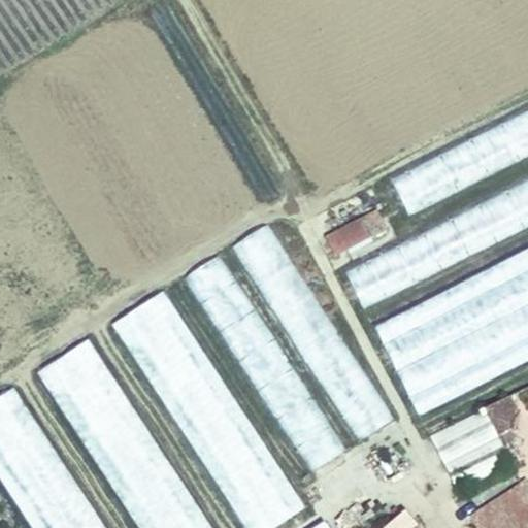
[(341,264),(361,310),(527,237),(527,107),(386,170),(405,213),(509,168),(518,187),(341,264)]
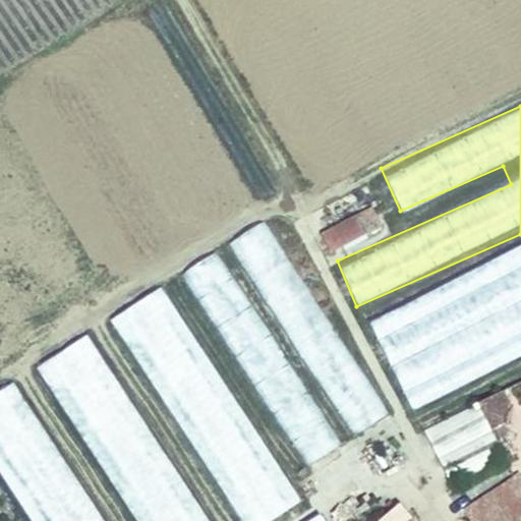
[(330,255),(382,227),(369,204),(316,232),(330,255)]
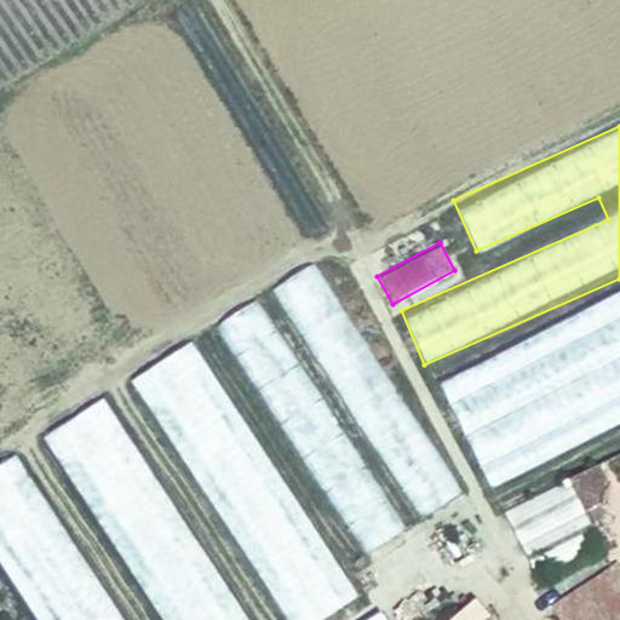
[(457,495),(319,259),(274,285),(412,521),(457,495)]
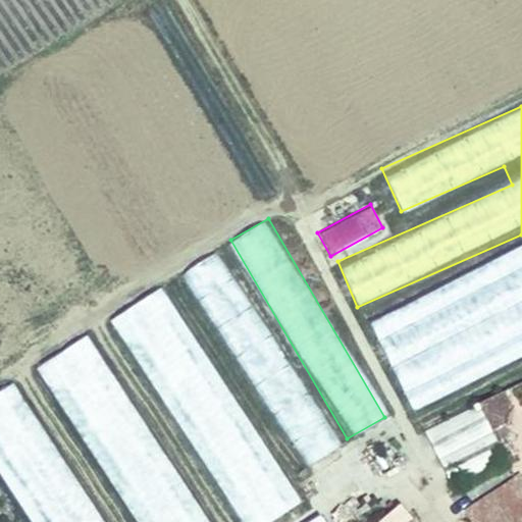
[(406,405),(521,354),(521,245),(366,313),(406,405)]
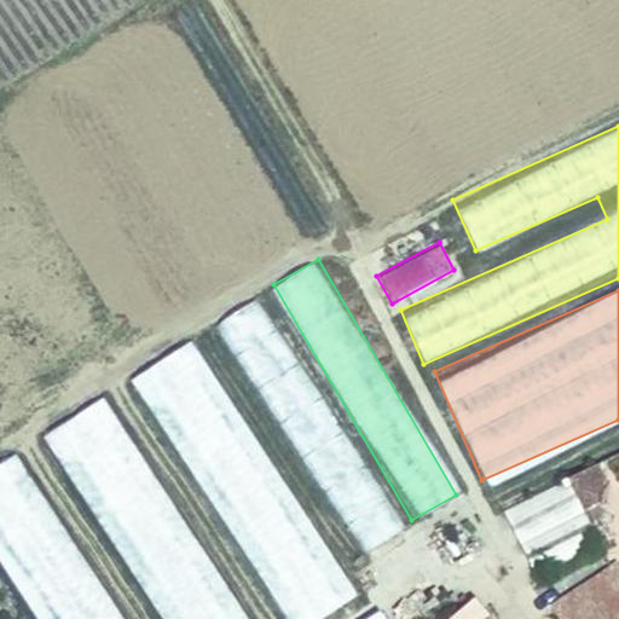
[(215,322),(357,557),(401,531),(260,295),(215,322)]
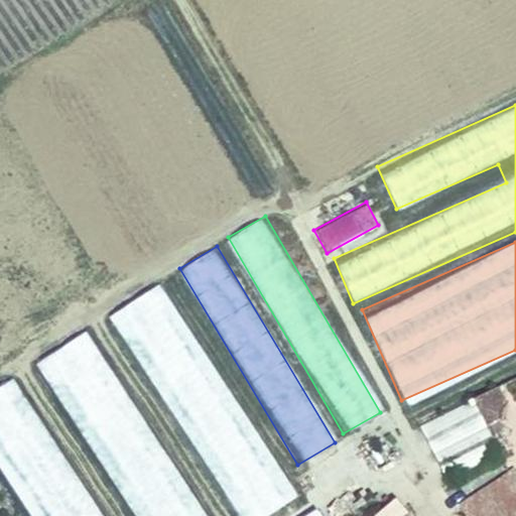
[(161,283),(109,314),(233,515),(267,515),(295,499),(161,283)]
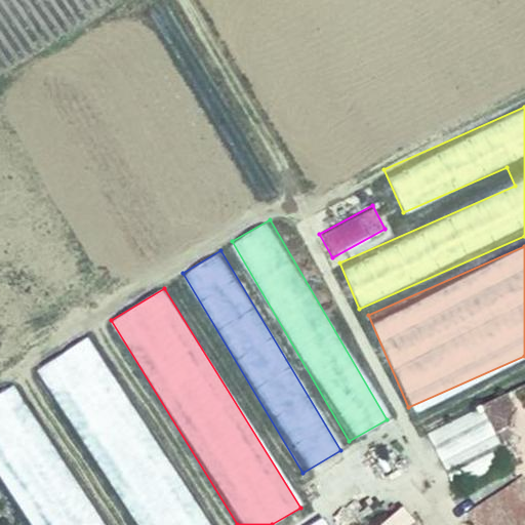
[(207,524),(88,336),(37,368),(134,524),(207,524)]
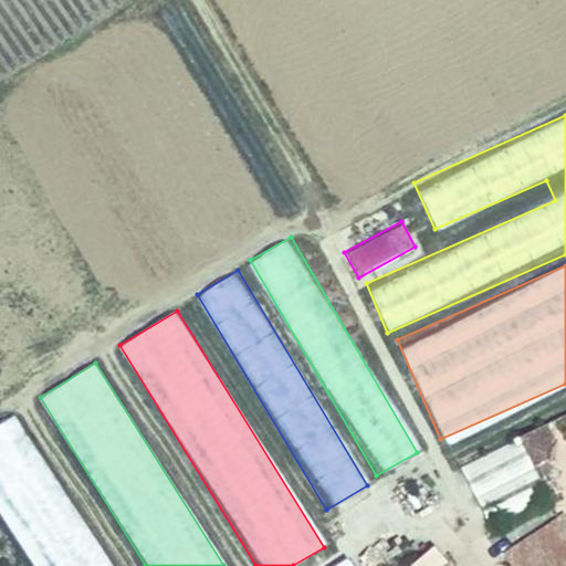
[(109,565),(20,411),(0,422),(0,505),(35,565),(109,565)]
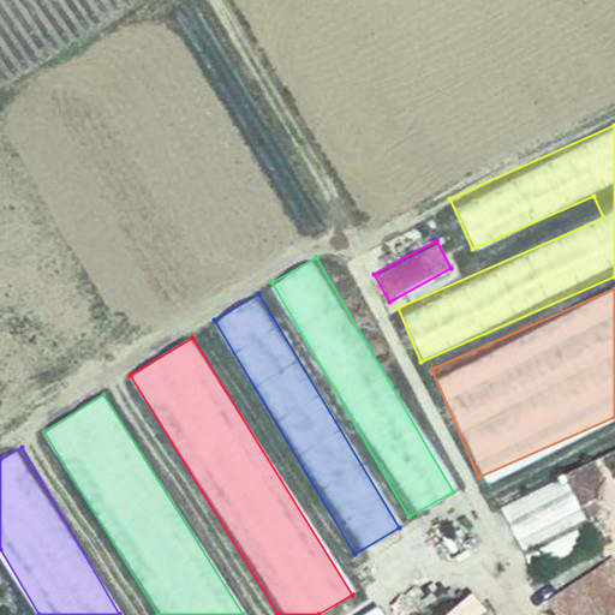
[(526,566),(567,549),(562,539),(589,529),(566,475),(500,503),(526,566)]
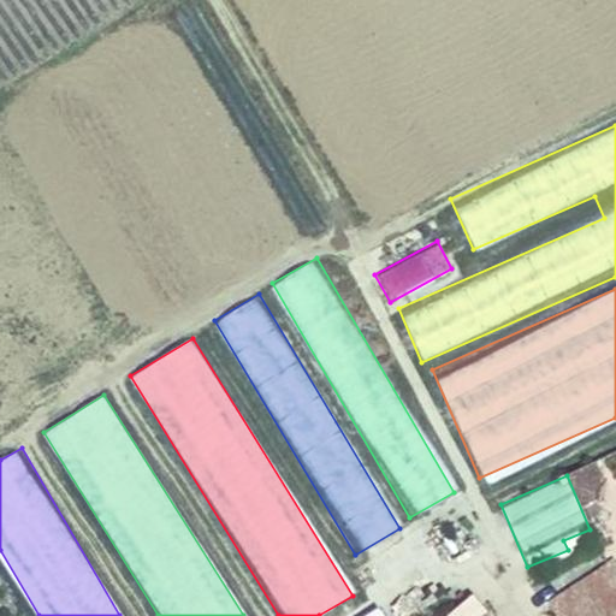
[(597,574),(552,602),(561,615),(605,588),(597,574)]
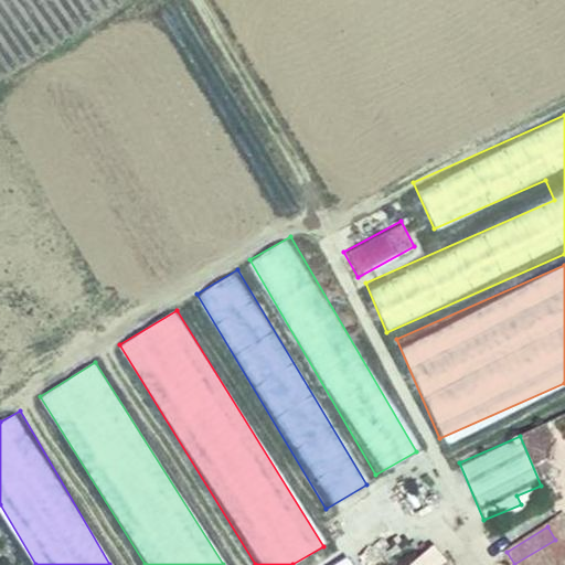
[(443,564),(430,551),(414,532),(375,564),(443,564)]
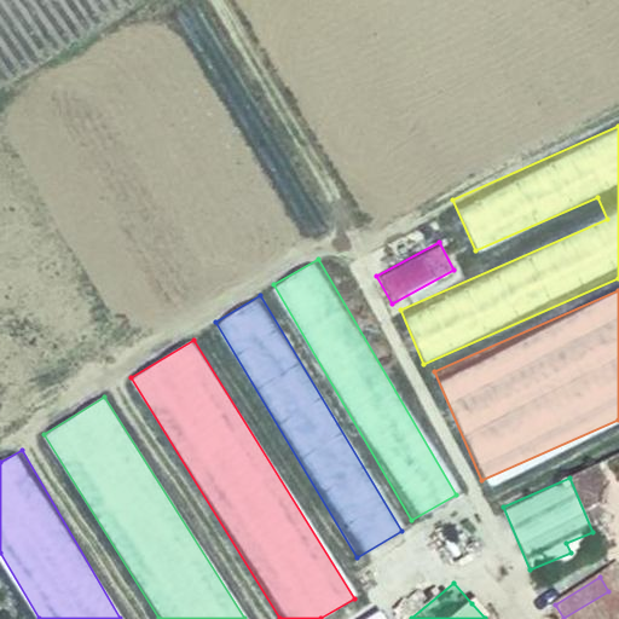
[(618,607),(608,591),(563,618),(612,618),(618,614),(618,607)]
